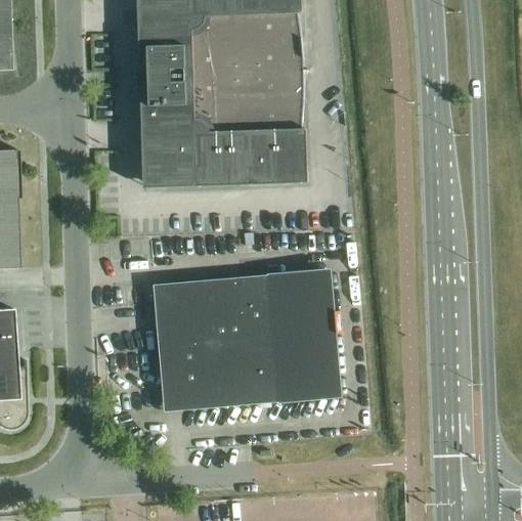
[(0,73),(13,75),(9,36),(10,36),(10,34),(8,34),(7,0),(0,0),(0,73)]
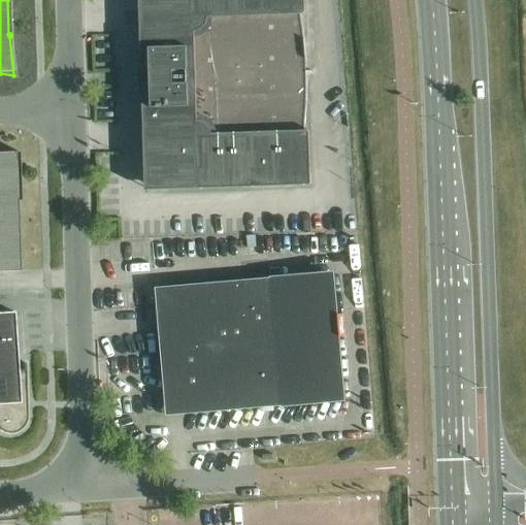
[(136,0),(143,188),(309,184),(307,128),(302,129),(303,123),(303,112),(304,99),(304,93),(304,81),(304,73),(304,66),(303,54),(303,46),(302,40),(301,28),(300,23),(298,12),(304,12),(303,0),(136,0)]
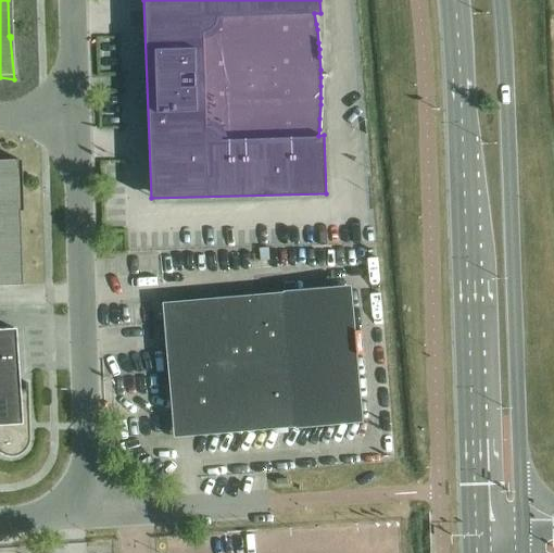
[(0,284),(19,283),(15,210),(19,209),(16,158),(0,158),(0,284)]
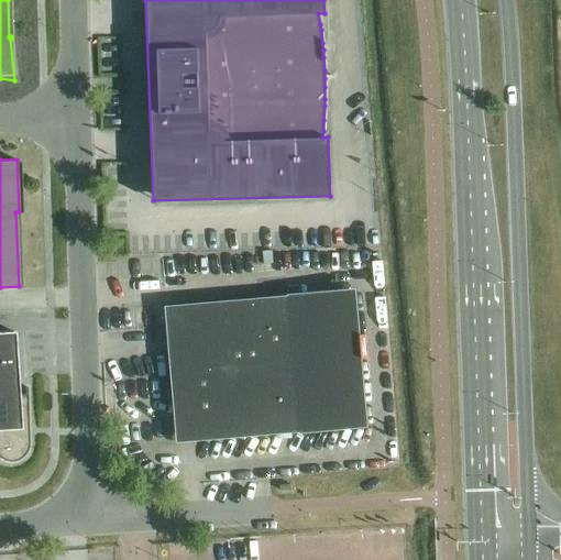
[(226,370),(232,437),(297,431),(296,429),(361,424),(354,352),(360,352),(359,339),(354,340),(350,292),(285,297),(285,295),(163,305),(169,374),(226,370)]
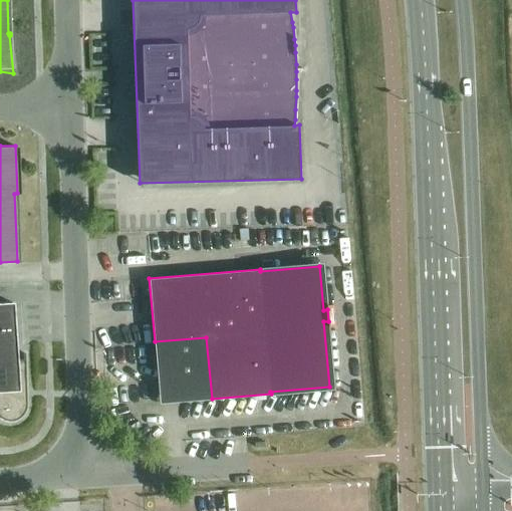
[(0,418),(2,419),(5,420),(8,420),(10,420),(12,419),(15,418),(18,416),(19,415),(20,414),(21,412),(22,411),(23,409),(23,407),(24,406),(24,404),(22,351),(21,351),(21,358),(14,358),(11,301),(0,301),(0,418)]
